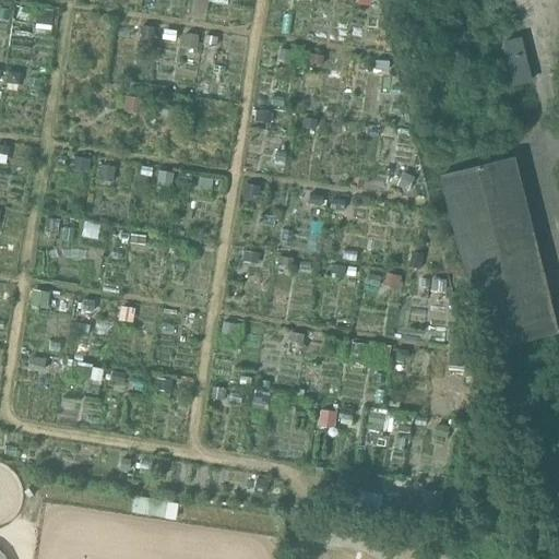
[(431,280),(431,293),(444,294),(445,281),(431,280)]
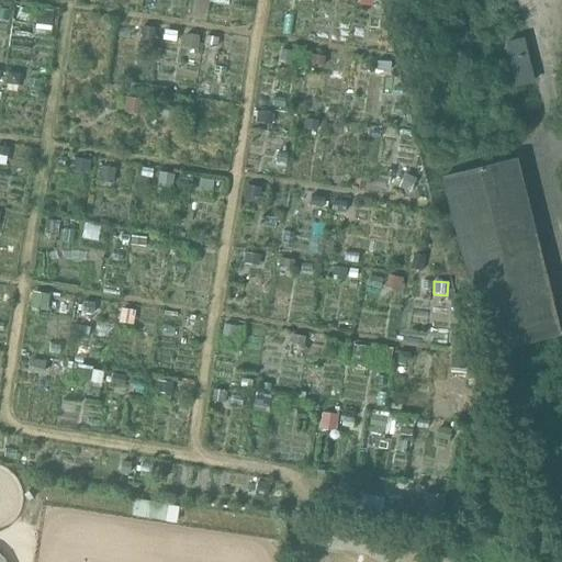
[(451,358),(450,368),(464,370),(465,359),(451,358)]
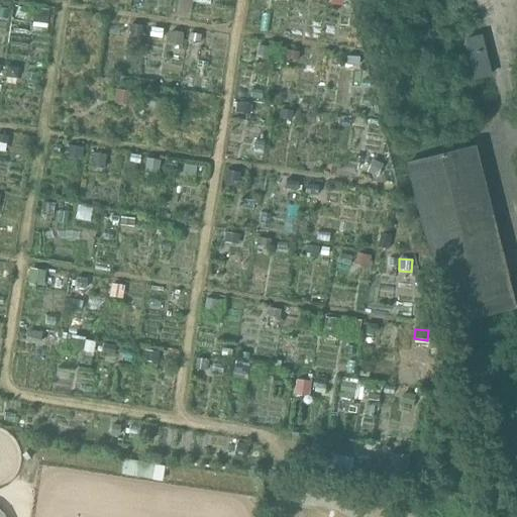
[(144,359),(144,362),(156,363),(158,363),(159,352),(145,350),(144,359)]
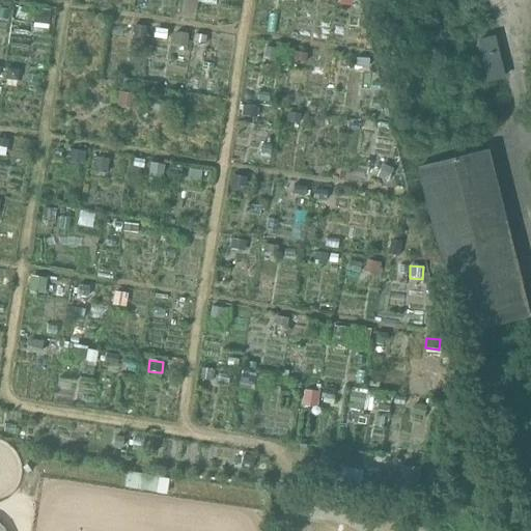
[(115,436),(113,446),(114,446),(122,448),(123,440),(124,438),(115,436)]
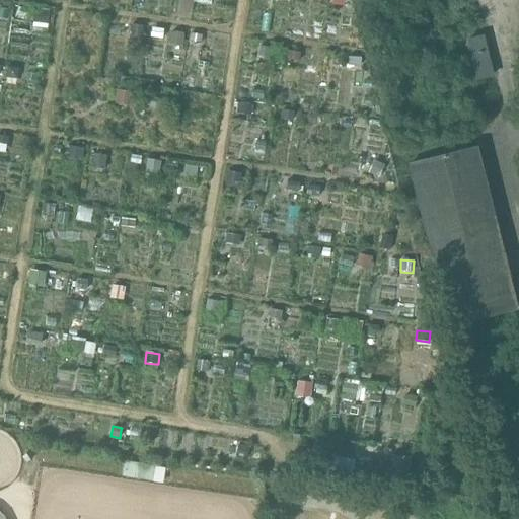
[(355,459),(352,475),(388,482),(388,479),(408,483),(410,469),(401,467),(390,466),(390,465),(355,459)]
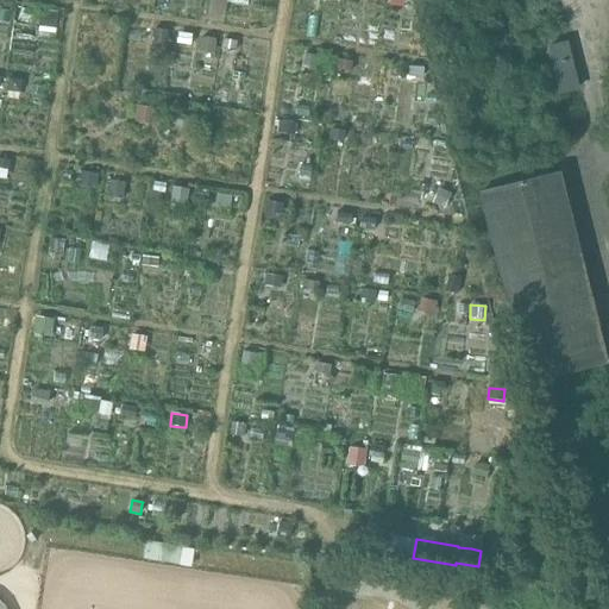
[(527,545),(520,567),(532,571),(539,548),(527,545)]
